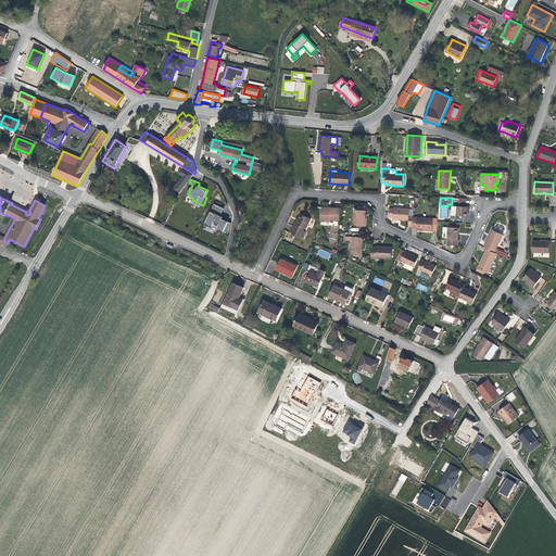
[(225,207),(214,203),(205,224),(212,228),(215,222),(219,224),(218,227),(229,232),(231,223),(222,218),(223,217),(222,216),(220,216),(225,207)]
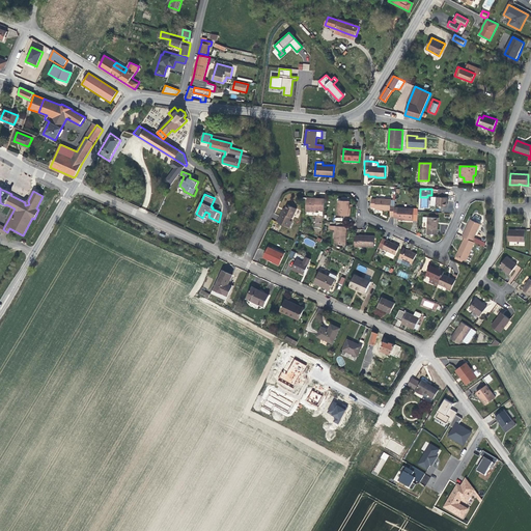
[(447,201),(447,198),(431,197),(431,205),(447,206),(447,201)]
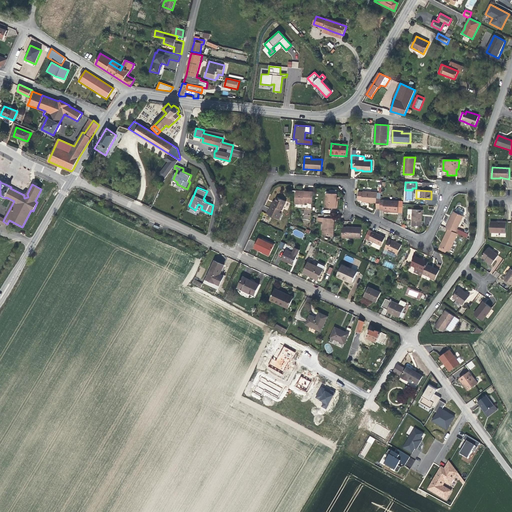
[(313,203),(313,192),(305,191),(304,193),(296,193),(295,204),(304,204),(304,203),(313,203)]
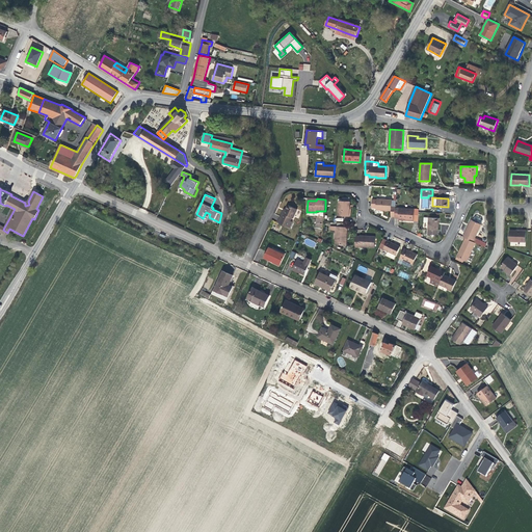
[(395,208),(396,201),(392,201),(392,200),(377,198),(377,200),(372,200),(372,208),(376,208),(376,210),(381,210),(391,211),(391,217),(395,217),(395,208)]
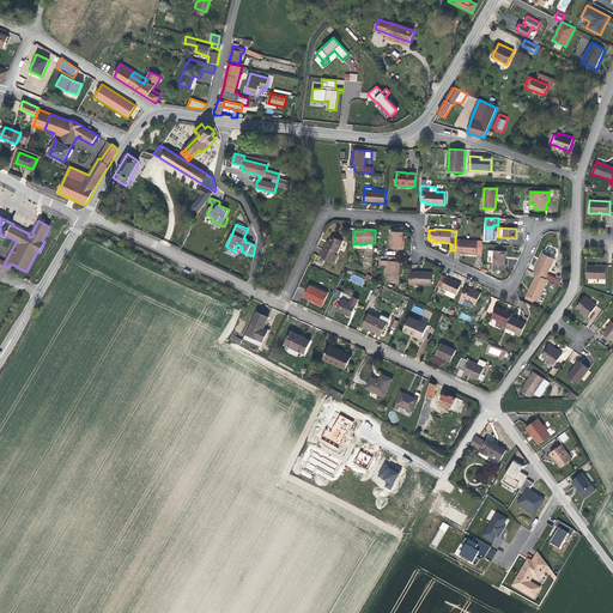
[(402,249),(404,242),(404,232),(390,231),(389,249),(402,249)]
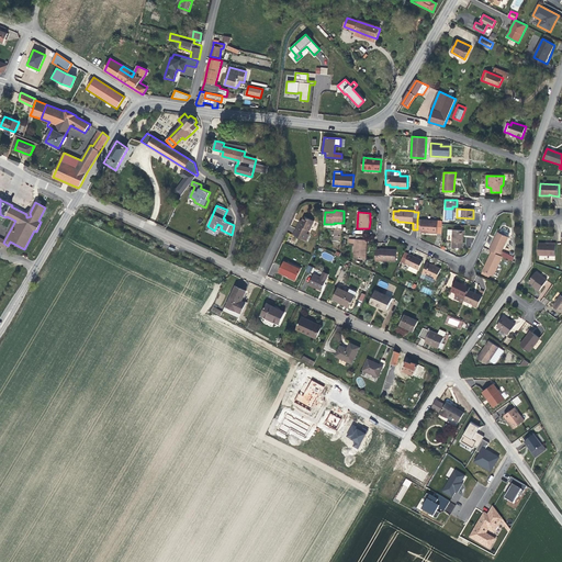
[(312,232),(316,222),(304,216),(302,221),(300,225),(299,225),(293,235),(306,242),(308,235),(307,234),(310,231),(312,232)]
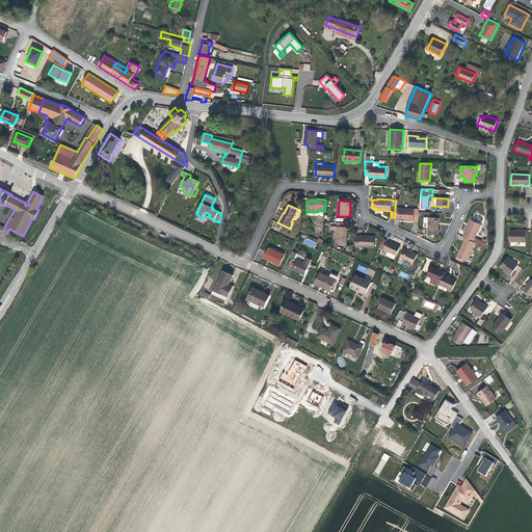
[(414,219),(415,209),(395,208),(395,217),(395,218),(399,218),(398,220),(406,220),(406,219),(414,219)]
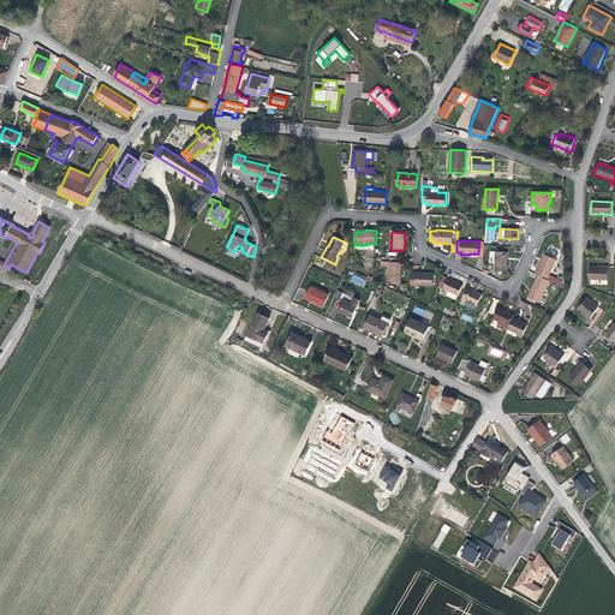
[(506,272),(507,260),(506,260),(506,252),(490,251),(490,257),(495,257),(494,272),(506,272)]
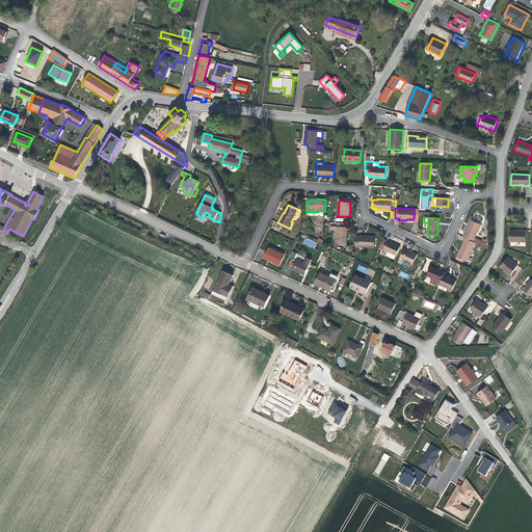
[(475,238),(481,224),(471,220),(467,229),(462,237),(466,238),(476,243),(479,244),(481,241),(475,238)]
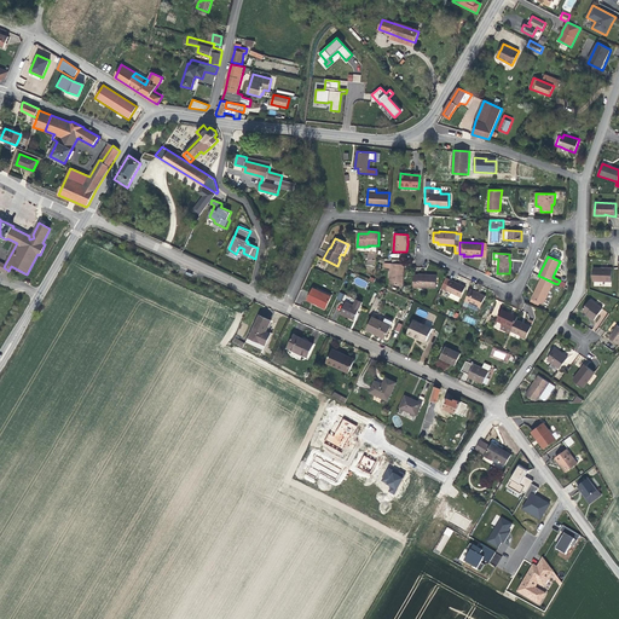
[(404,270),(404,264),(385,262),(385,267),(391,268),(389,284),(403,285),(404,270)]
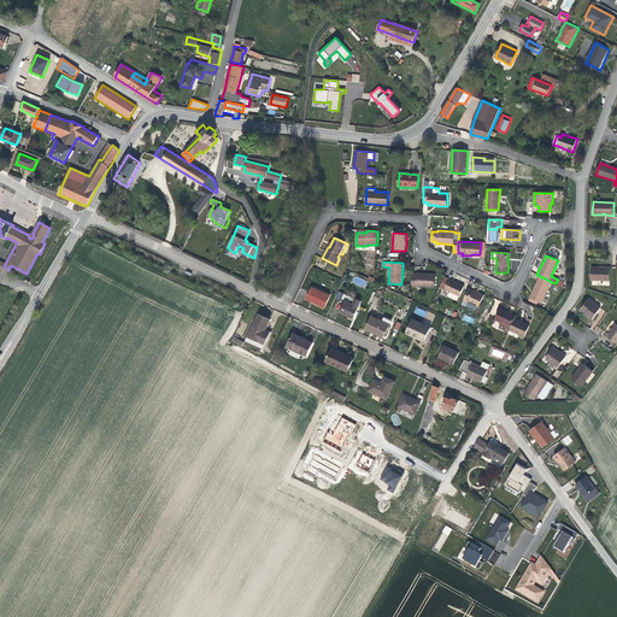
[(610,281),(610,266),(605,266),(605,269),(599,269),(599,268),(591,268),(591,280),(610,281)]
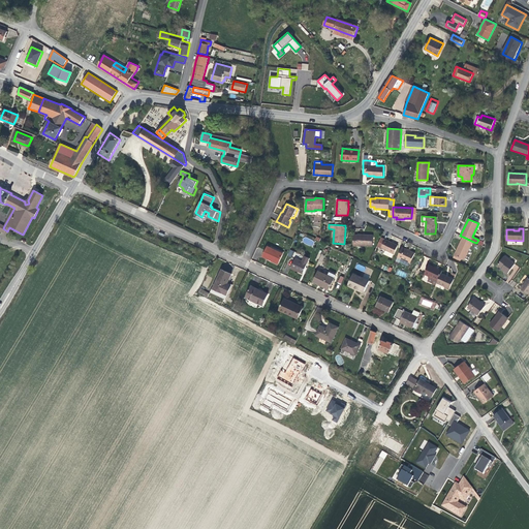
[(373,246),(373,236),(365,235),(364,236),(363,236),(363,235),(358,235),(353,235),(353,246),(358,246),(358,245),(373,246)]
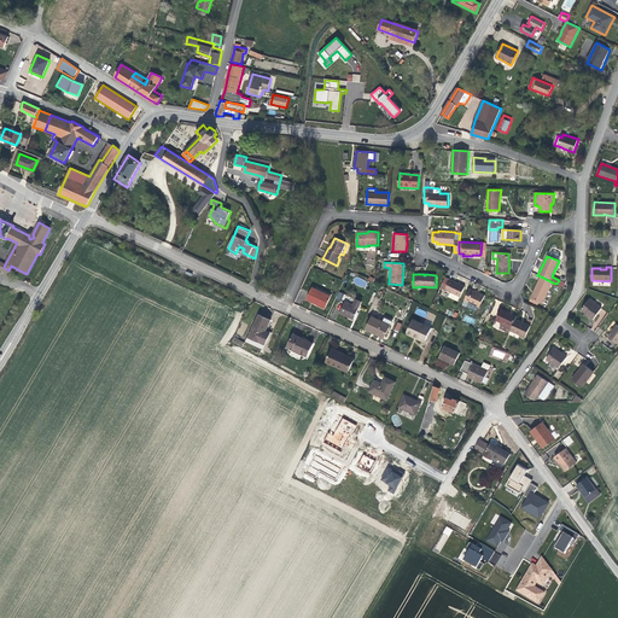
[(542,304),(553,283),(541,277),(532,293),(530,298),(538,302),(542,304)]
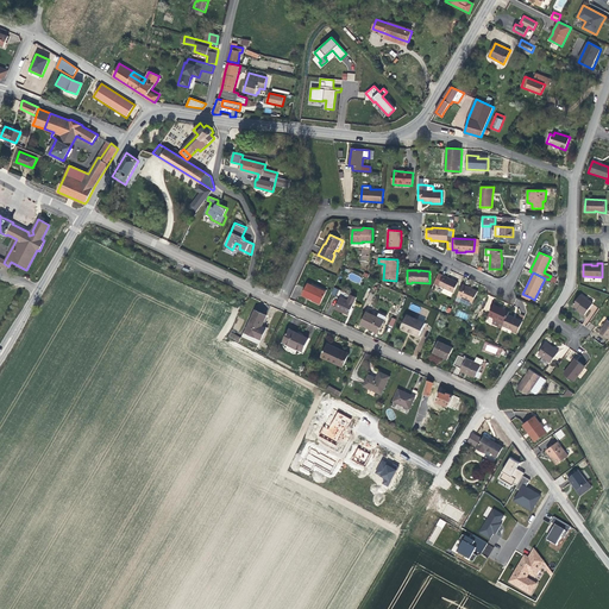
[(453,293),(458,282),(450,278),(444,275),(439,286),(443,287),(440,292),(451,297),(453,293)]
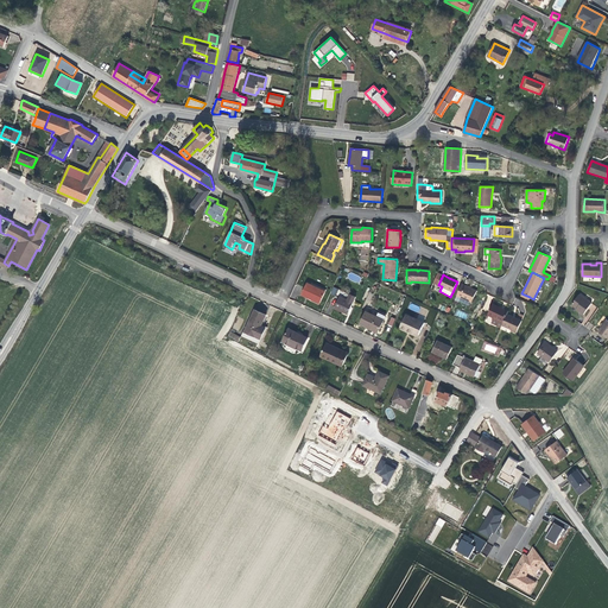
[(321,302),(325,291),(308,283),(302,295),(312,299),(314,298),(321,302)]
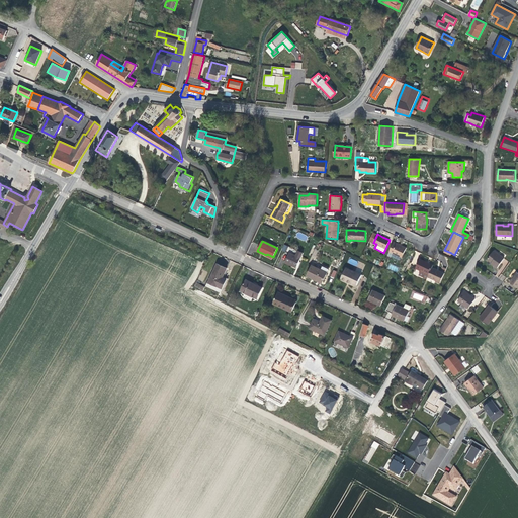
[(402,258),(407,248),(399,244),(394,242),(387,255),(399,261),(401,260),(402,258)]
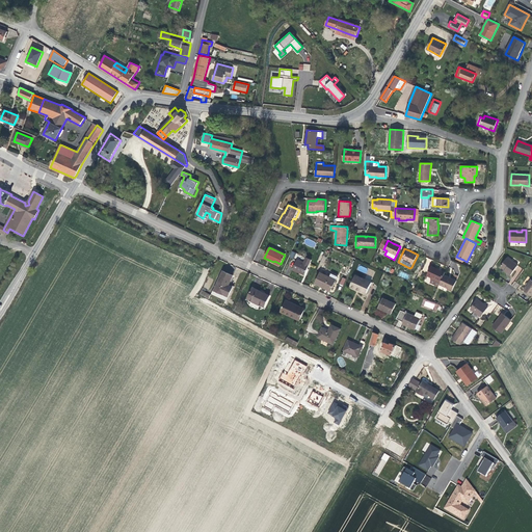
[(510,275),(517,265),(507,258),(500,267),(505,270),(507,271),(506,272),(510,275)]
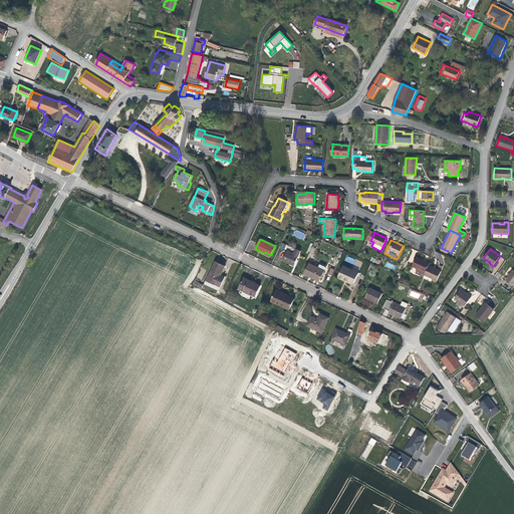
[(294,266),(299,256),(287,250),(283,261),(286,262),(294,266)]
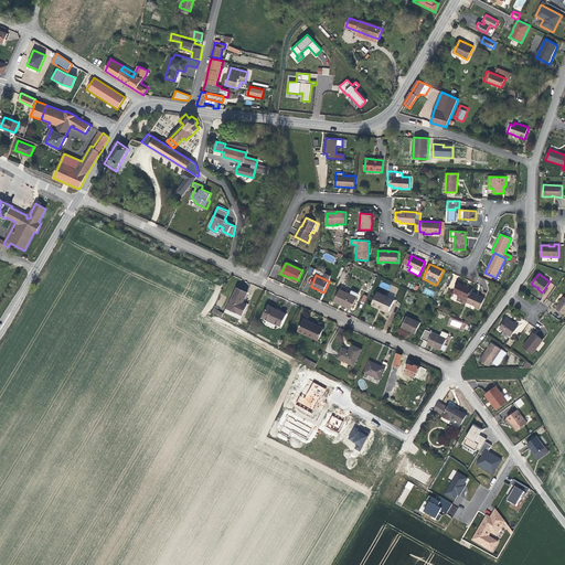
[(471,291),(472,289),(461,284),(458,283),(454,292),(459,296),(457,300),(466,304),(467,302),(471,291)]
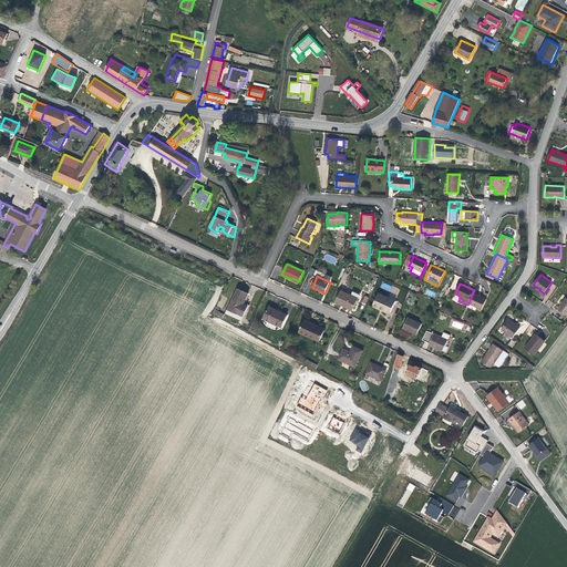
[(244,316),(248,306),(244,303),(246,298),(248,294),(238,289),(229,309),(244,316)]
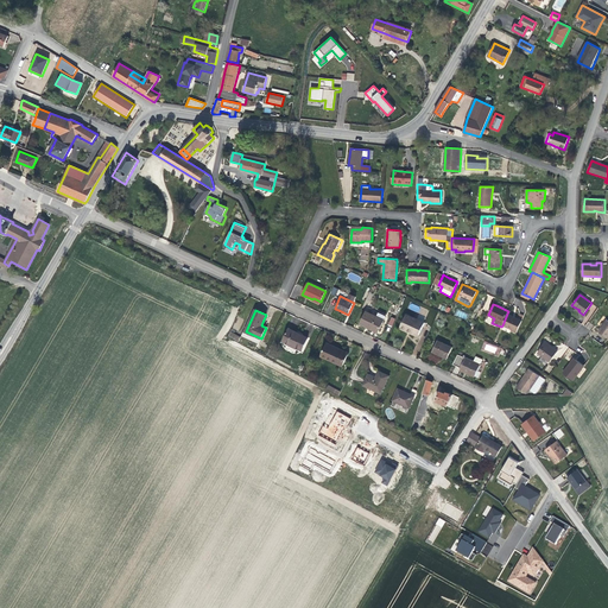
[(378,331),(384,321),(386,316),(378,312),(377,317),(366,311),(360,323),(366,327),(371,329),(372,328),(378,331)]
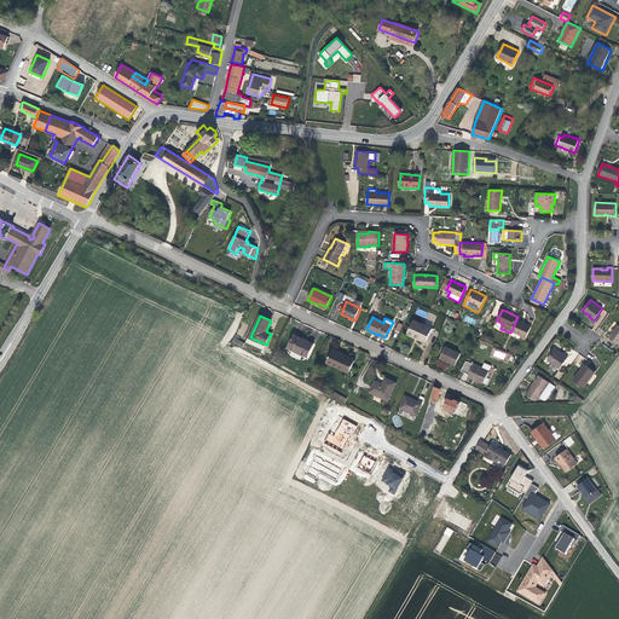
[(526,339),(533,322),(528,319),(526,324),(524,323),(516,319),(512,331),(521,335),(521,336),(526,339)]
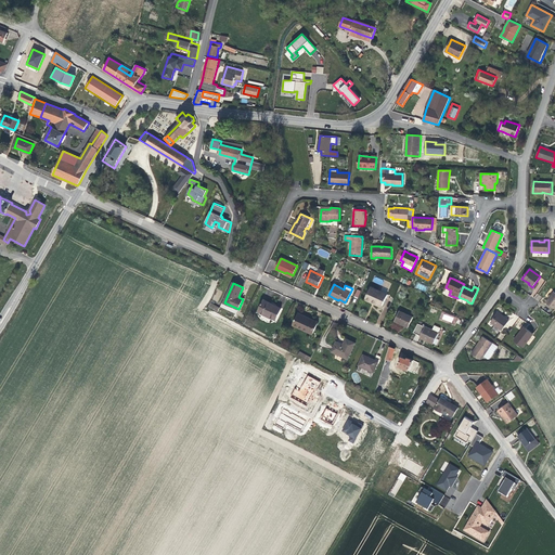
[(383,306),(387,295),(371,287),(365,299),(376,305),(376,304),(383,306)]
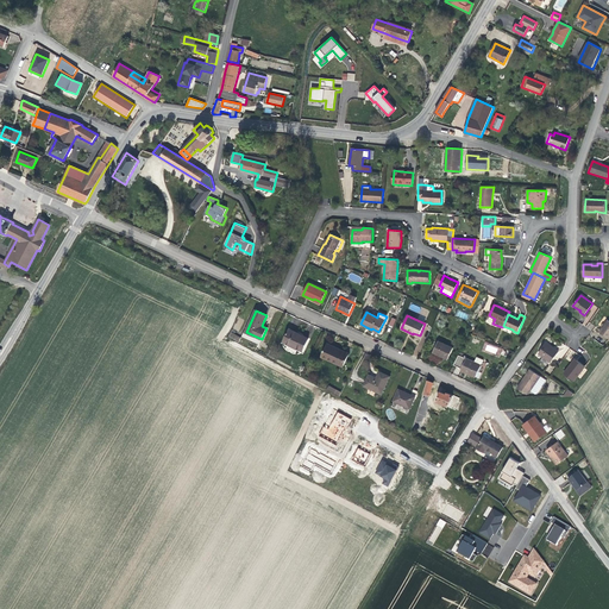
[(608,339),(608,320),(604,325),(602,327),(598,332),(608,339)]
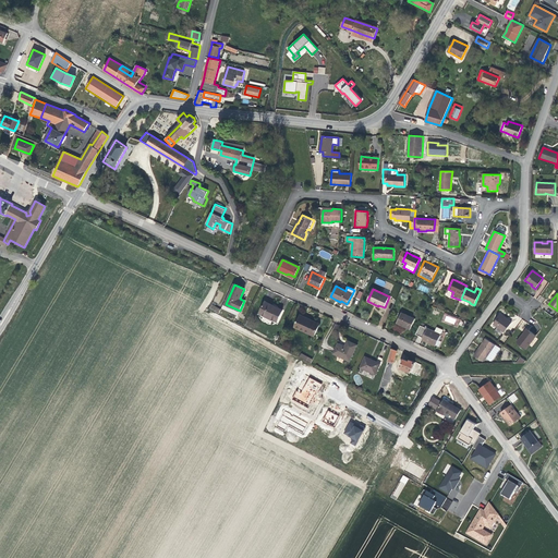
[(277,322),(282,311),(270,304),(265,302),(259,314),(265,316),(265,314),(273,317),(273,319),(277,322)]
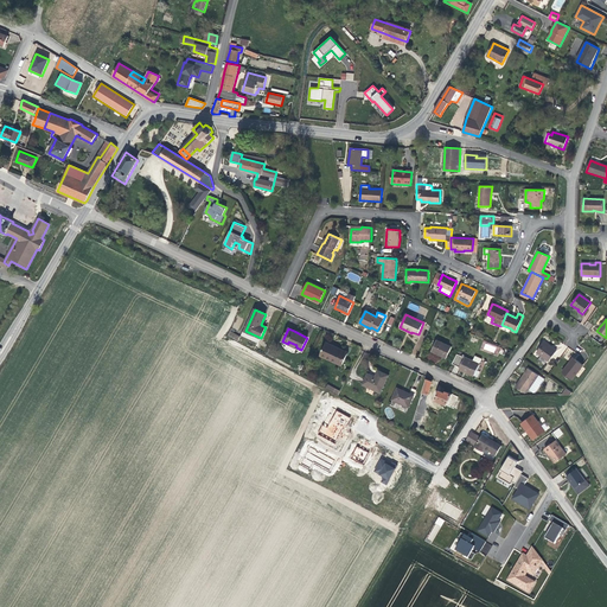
[(241,337),(230,331),(228,336),(238,342),(241,337)]
